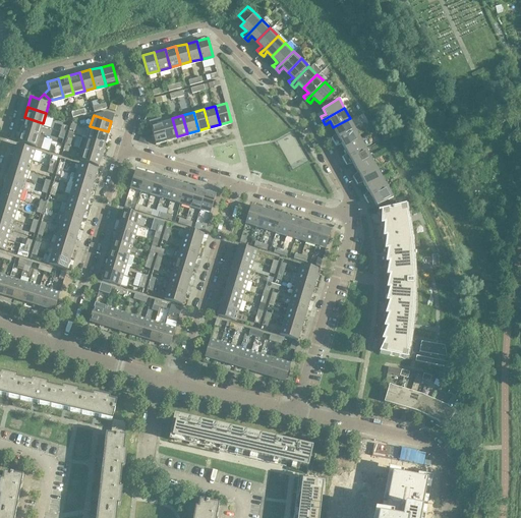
[(24,117),(21,128),(39,133),(43,123),(24,117)]
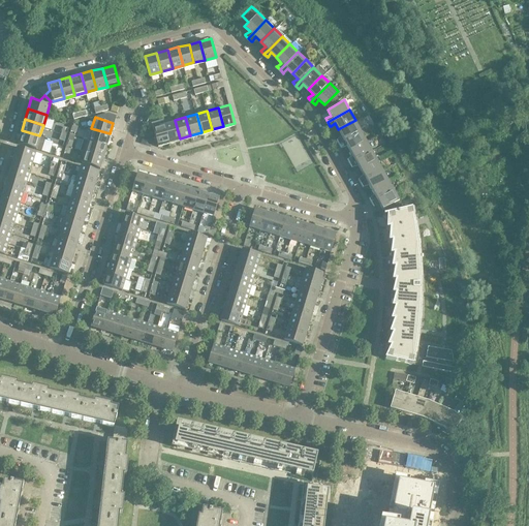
[(175,120),(164,123),(168,142),(180,138),(175,120)]
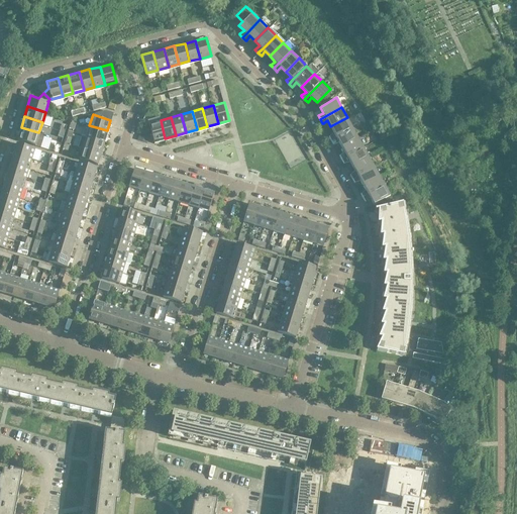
[(347,117),(330,126),(334,132),(329,134),(328,134),(330,138),(336,135),(352,126),(347,117)]
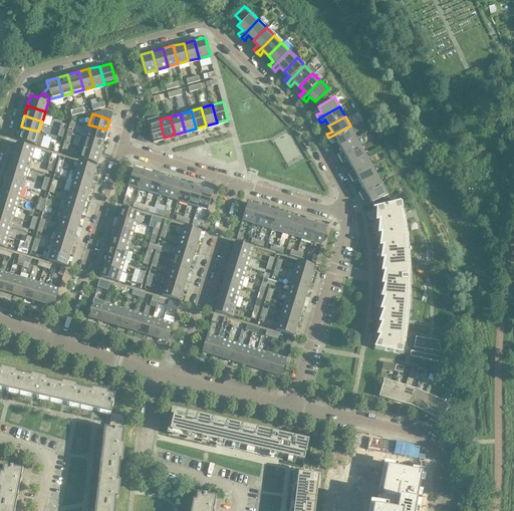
[(160,119),(149,122),(154,141),(164,138),(160,119)]
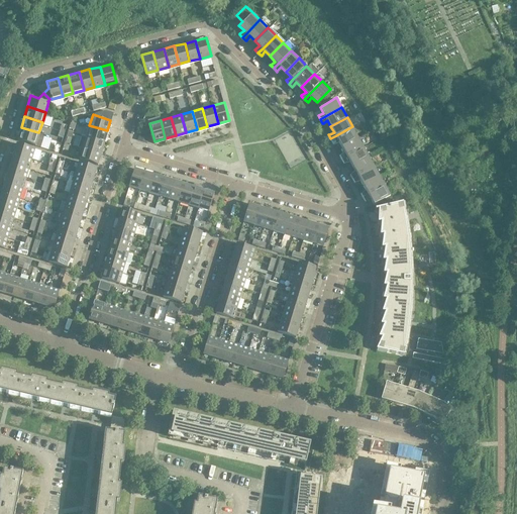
[(89,125),(86,135),(104,141),(107,130),(89,125)]
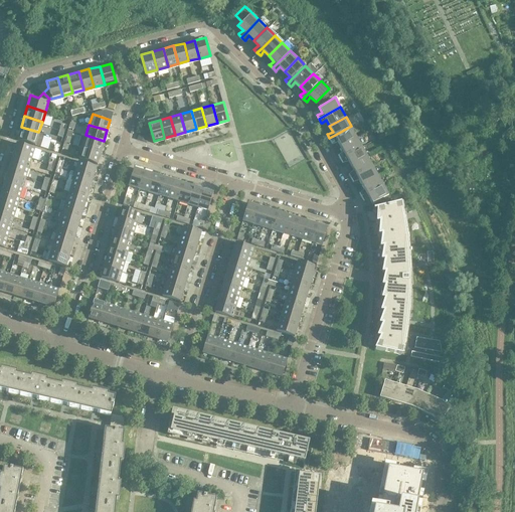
[(351,126),(335,135),(329,138),(332,142),(336,138),(340,145),(356,136),(351,126)]
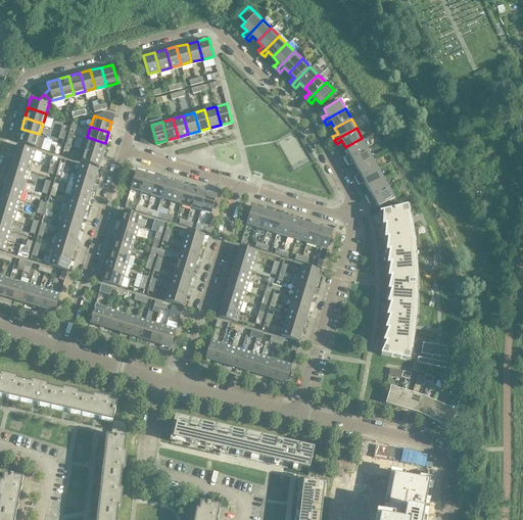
[(21,129),(17,140),(36,145),(39,134),(21,129)]
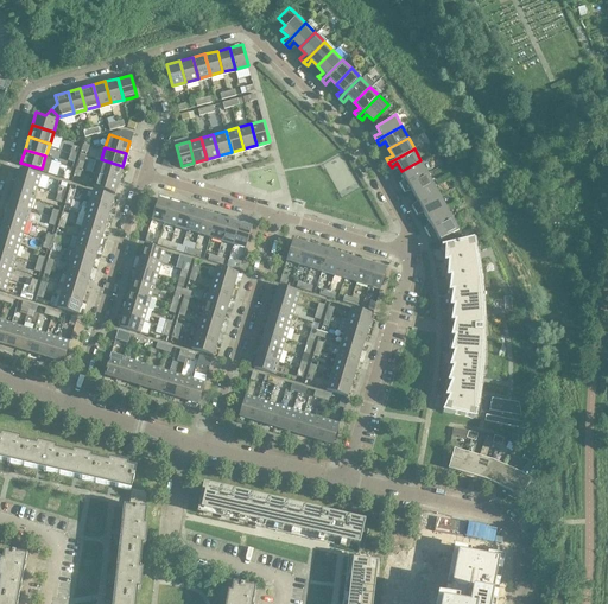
[(101,159),(97,172),(119,178),(122,166),(101,159)]
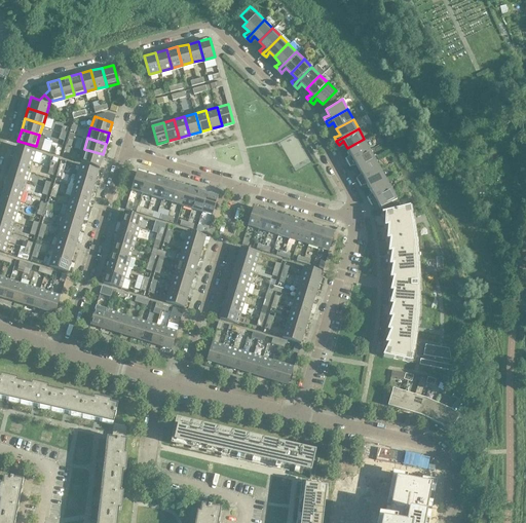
[(364,139),(347,148),(350,154),(345,156),(347,160),(352,157),(370,148),(364,139)]
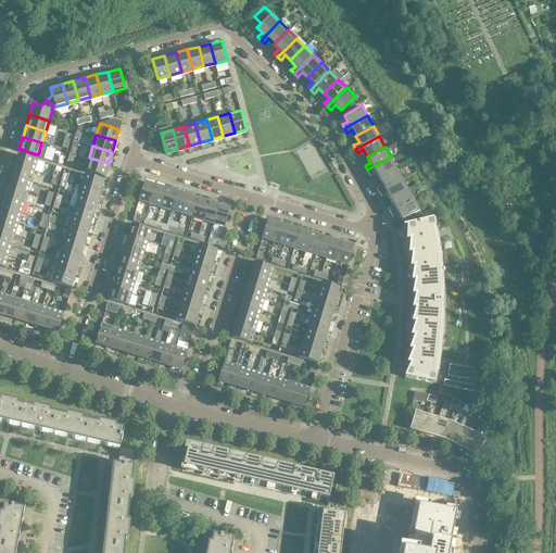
[(19,152),(15,163),(34,168),(37,158),(19,152)]
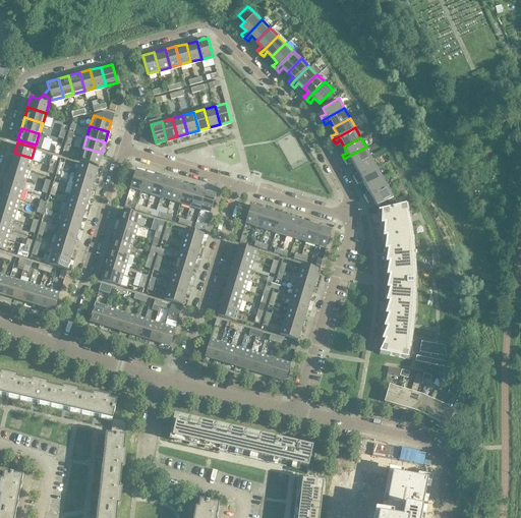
[(366,147),(349,156),(344,159),(346,163),(347,163),(351,159),(355,166),(371,156),(366,147)]
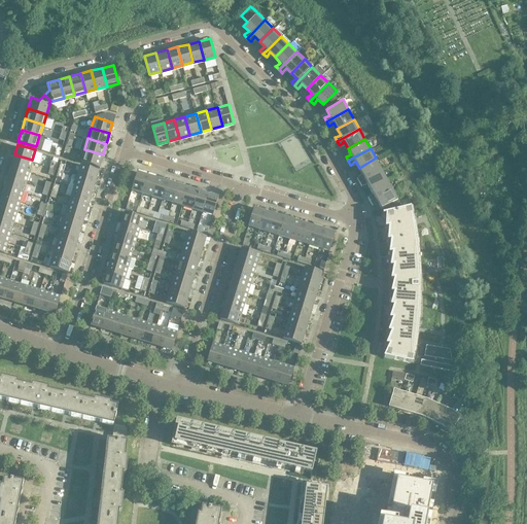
[(84,149),(81,160),(99,166),(103,154),(84,149)]
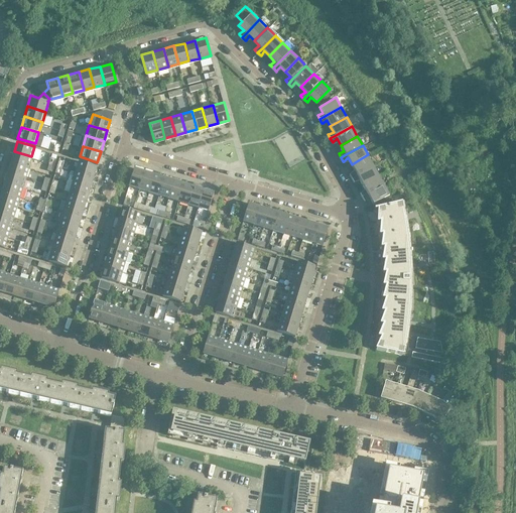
[(14,151),(11,160),(28,166),(31,156),(14,151)]
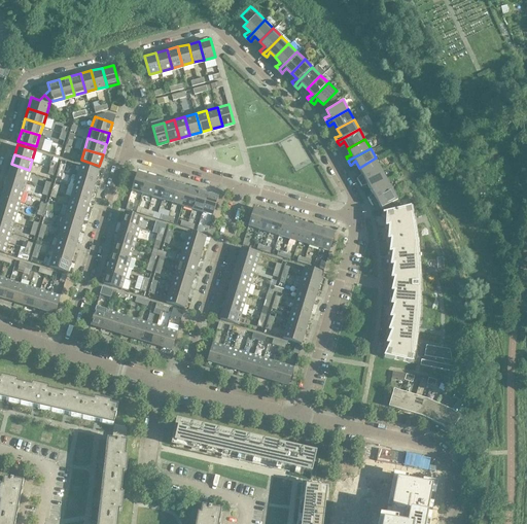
[(376,158),(359,168),(362,174),(357,176),(356,176),(358,180),(364,177),(381,168),(376,158)]
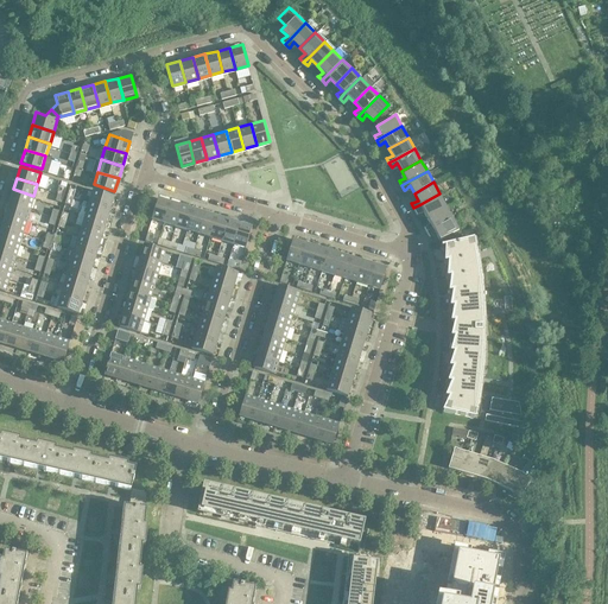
[(13,189),(10,201),(30,208),(33,196),(13,189)]
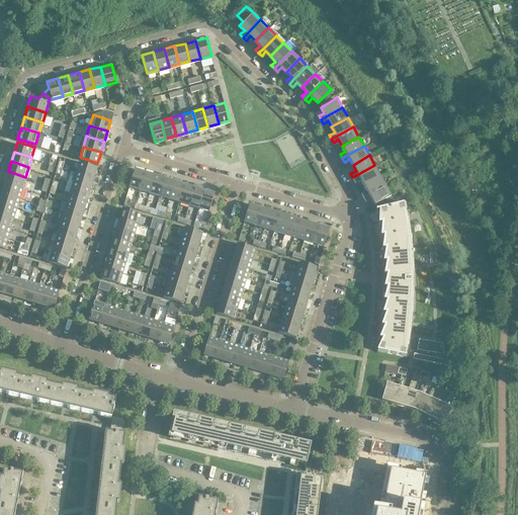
[(79,161),(76,170),(93,176),(96,166),(79,161)]
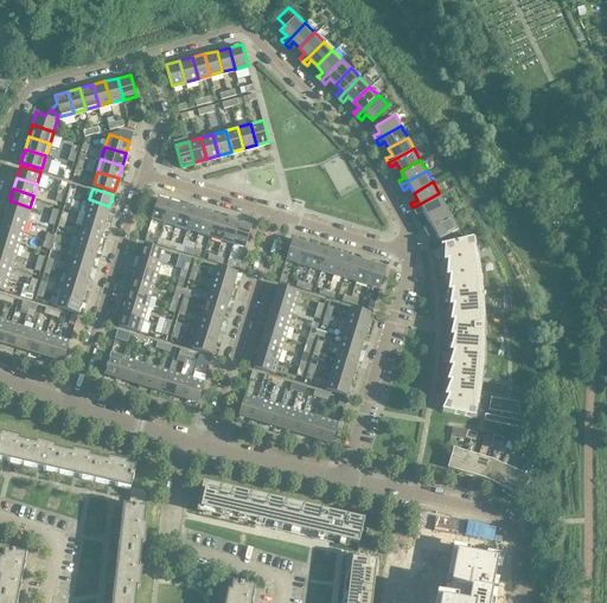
[(439,193),(420,204),(413,207),(416,212),(422,207),(426,215),(445,204),(439,193)]
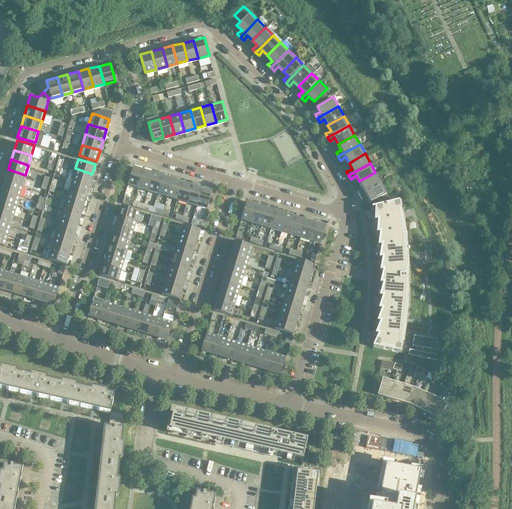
[(133,165),(127,182),(138,186),(143,168),(133,165)]
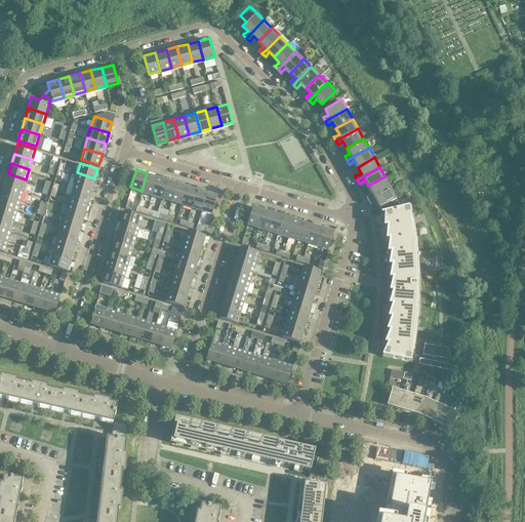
[(77,172),(74,183),(91,189),(94,178),(77,172)]
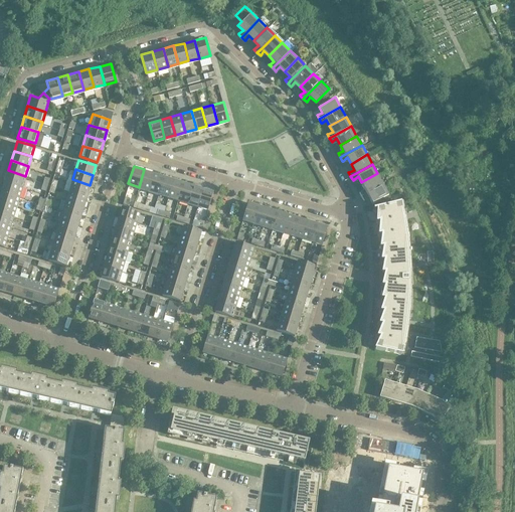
[(144,169),(139,187),(148,189),(154,172),(144,169)]
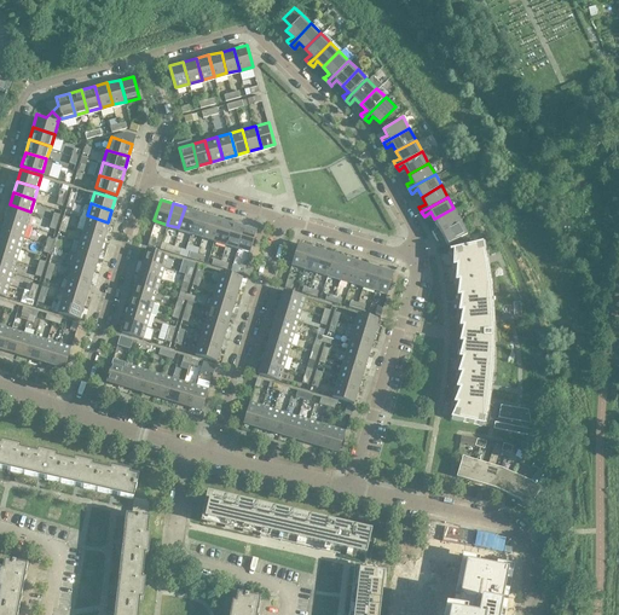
[(10,204),(5,216),(27,224),(30,212),(10,204)]
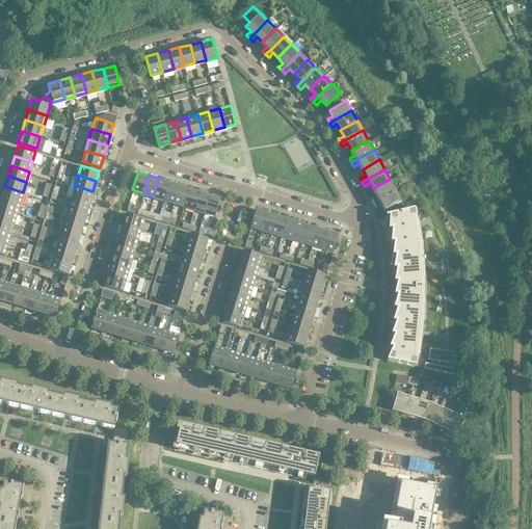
[(159,178),(153,195),(163,199),(169,181),(159,178)]
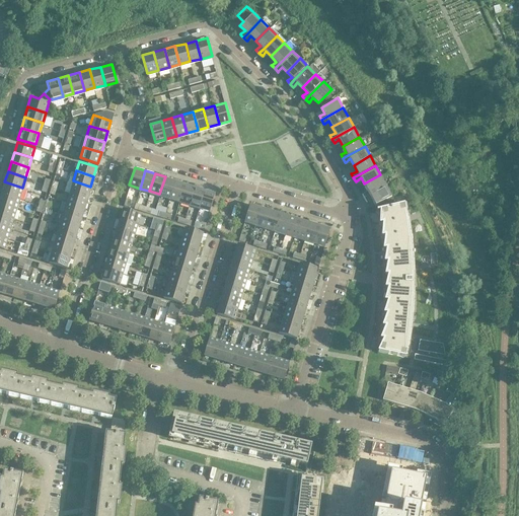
[(380,174),(364,183),(368,191),(362,193),(364,197),(369,194),(386,185),(380,174)]
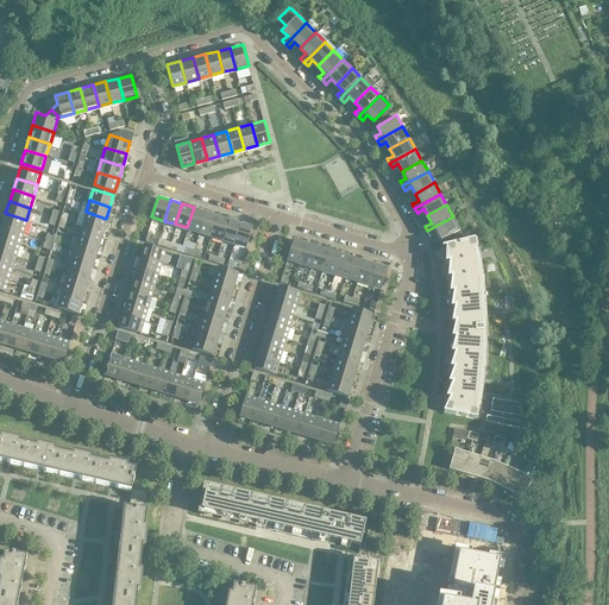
[(194,207),(187,227),(199,231),(205,210),(194,207)]
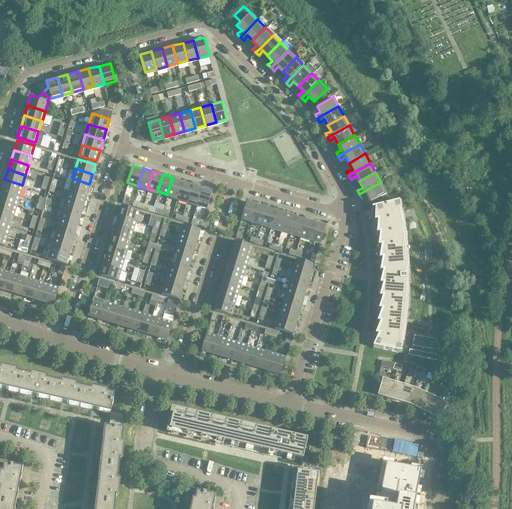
[(182,180),(172,177),(167,194),(177,197),(182,180)]
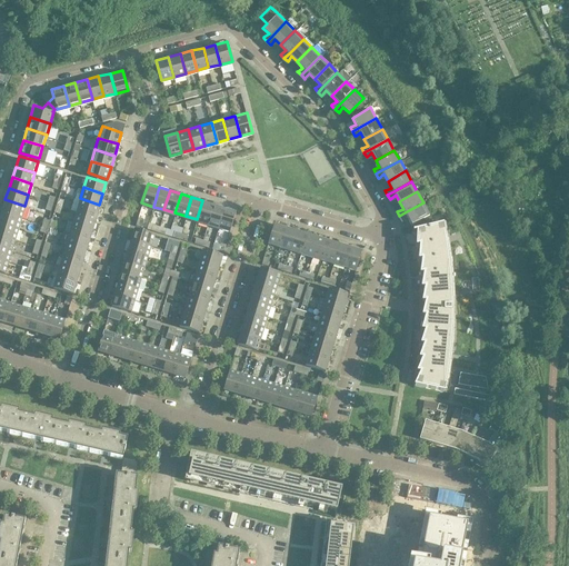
[(99,205),(80,198),(77,209),(96,215),(99,205)]
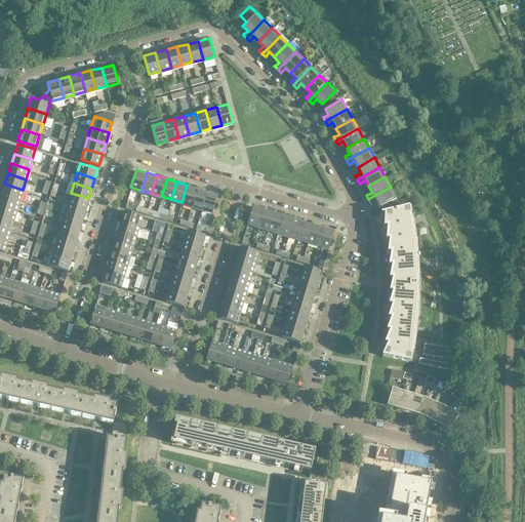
[(4,184),(1,194),(19,199),(23,190),(4,184)]
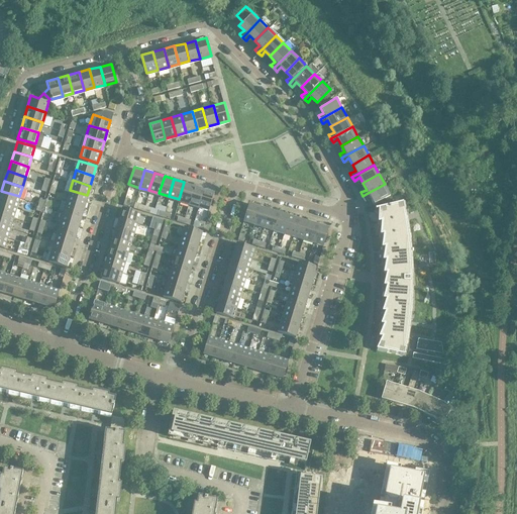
[(194,185),(184,182),(179,199),(188,202),(194,185)]
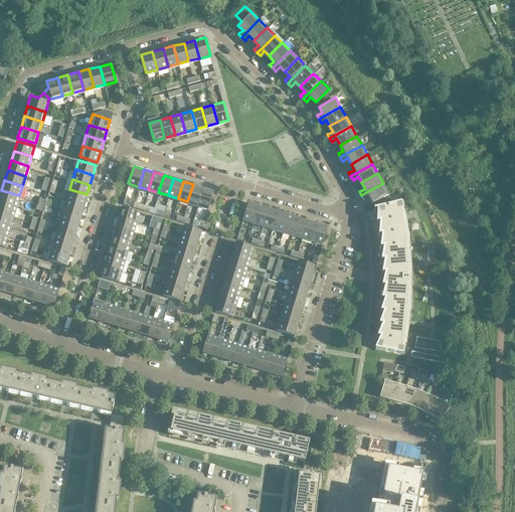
[(383,183),(366,192),(361,195),(363,199),(364,199),(368,195),(372,202),(388,193),(383,183)]
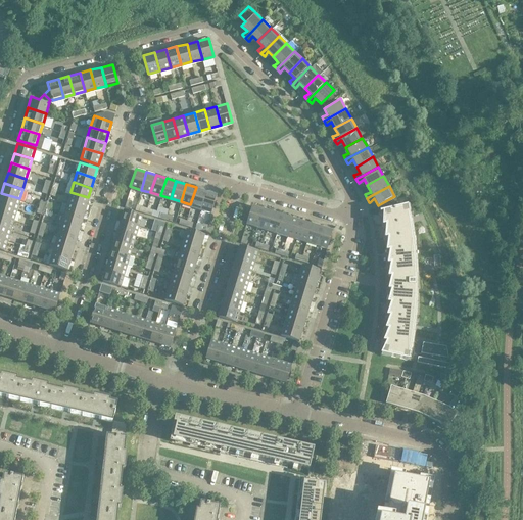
[(196,187),(190,204),(200,207),(206,190),(196,187)]
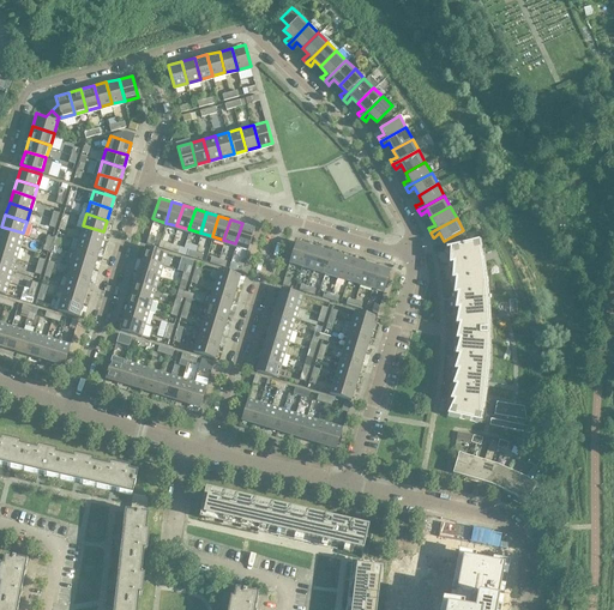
[(242,223),(235,243),(247,248),(254,227),(242,223)]
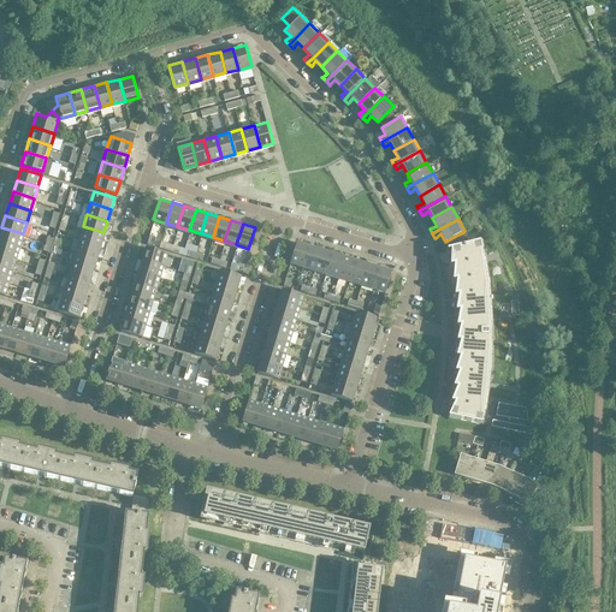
[(104,232),(83,226),(80,238),(100,244),(104,232)]
